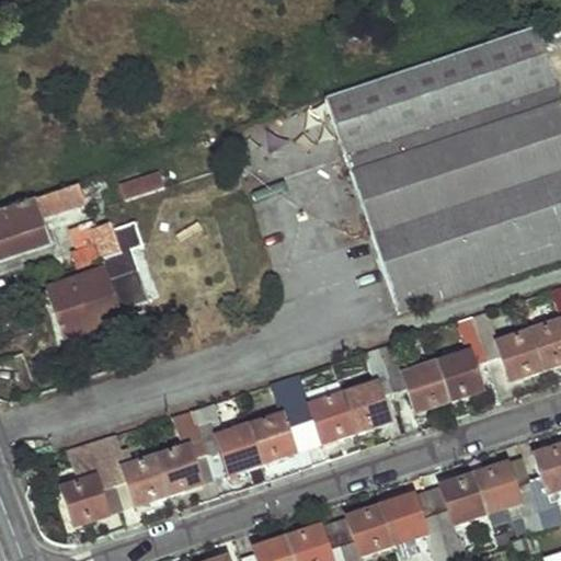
[(324,99),(397,315),(560,259),(560,109),(534,29),(324,99)]
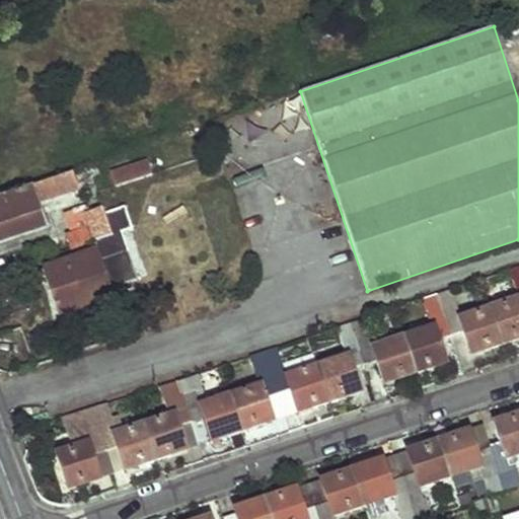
[(0,194),(0,237),(44,224),(36,201),(79,186),(77,181),(94,175),(91,163),(0,194)]
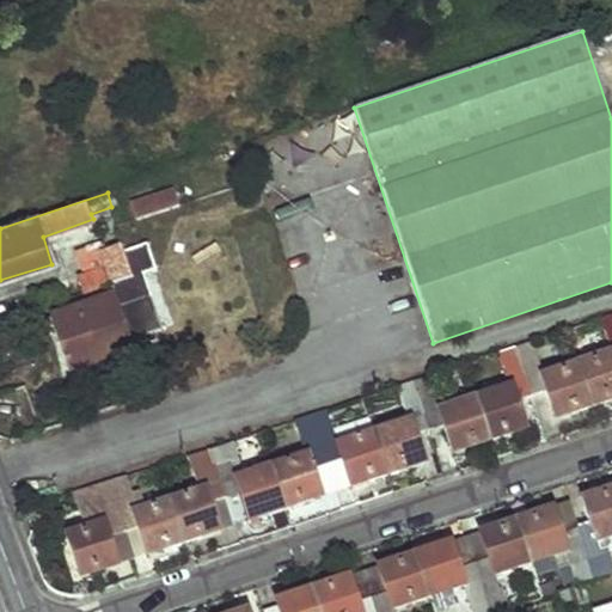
[(122,259),(142,252),(136,237),(117,242),(122,259)]
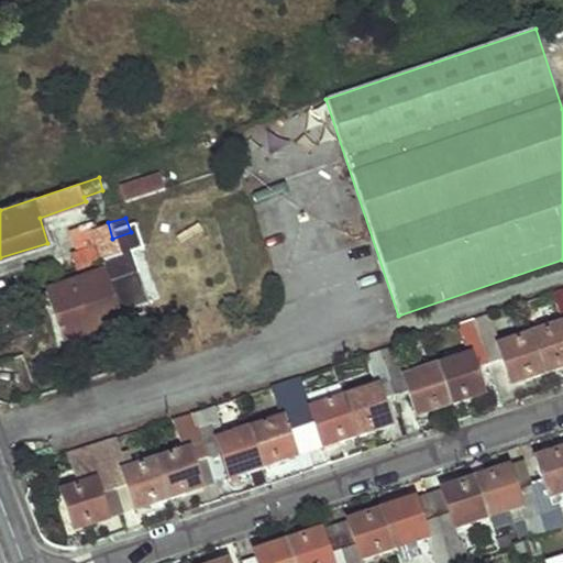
[(72,253),(76,268),(102,260),(118,254),(112,239),(108,222),(97,225),(95,221),(70,229),(76,252),(72,253)]
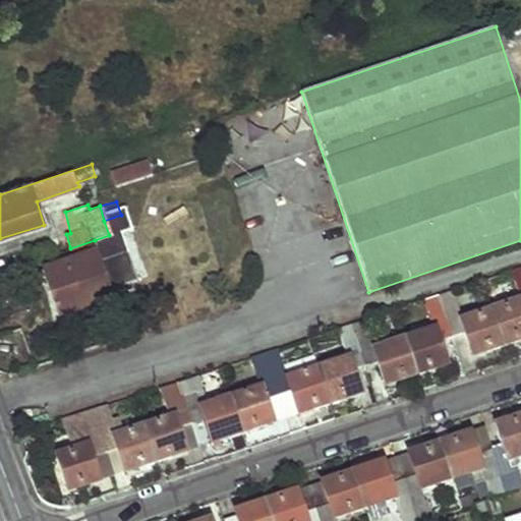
[(44,269),(57,314),(138,288),(121,232),(128,230),(123,215),(121,215),(104,221),(109,235),(95,240),(98,250),(44,269)]
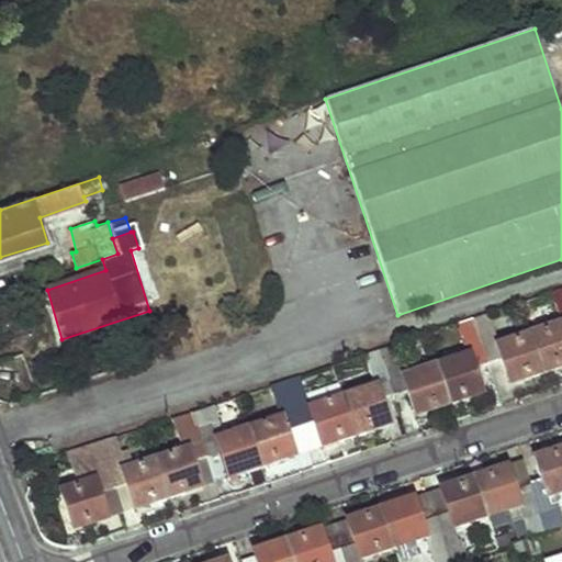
[(561,324),(530,334),(544,373),(561,367),(560,360),(561,359),(561,288),(552,291),(561,322),(561,324)]
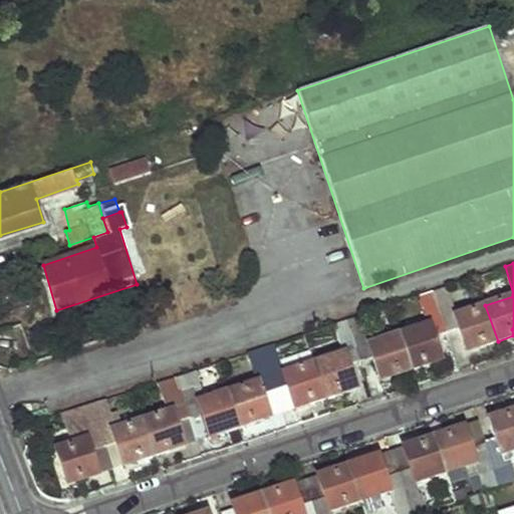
[(434,291),(448,333),(460,329),(466,344),(480,340),(481,346),(498,341),(485,305),(457,314),(448,286),(434,291)]
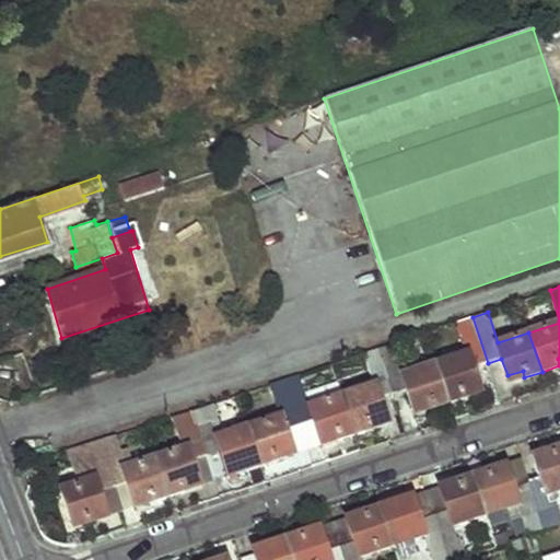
[(436,363),(448,403),(465,397),(463,389),(479,385),(474,368),(488,363),(473,317),(457,322),(467,353),(436,363)]
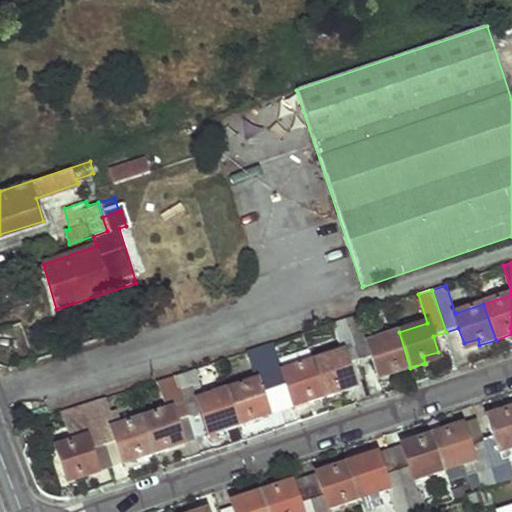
[(346,318),(360,360),(374,356),(380,371),(393,367),(395,373),(410,368),(399,332),(370,341),(361,313),(346,318)]
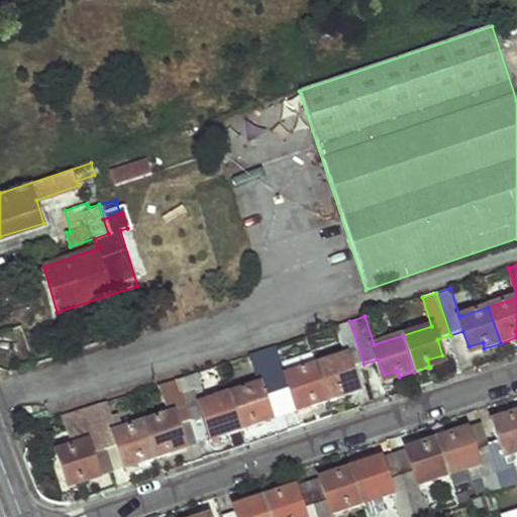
[(315,364),(327,401),(346,394),(344,389),(355,385),(350,368),(364,364),(349,321),(336,325),(345,355),(315,364)]
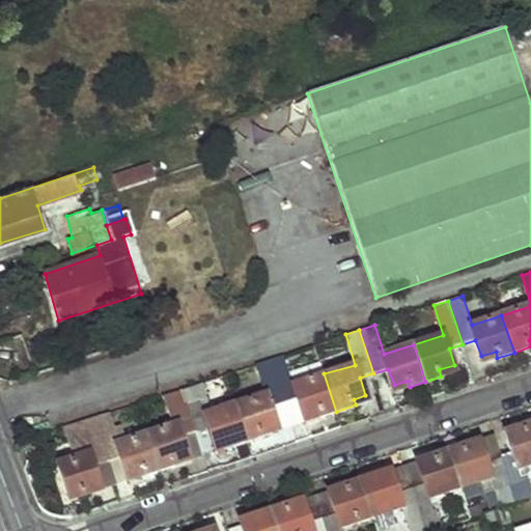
[(481,356),(482,362),(497,358),(496,352),(481,356)]
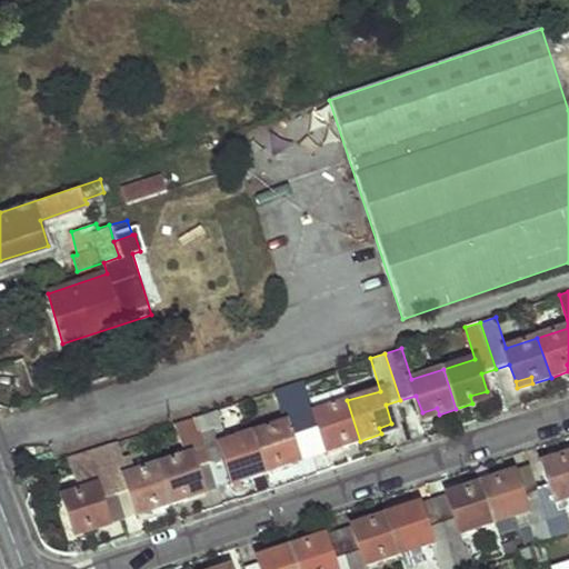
[(290,385),(306,431),(319,428),(326,446),(341,441),(343,446),(360,441),(347,400),(342,387),(310,398),(305,380),(290,385)]
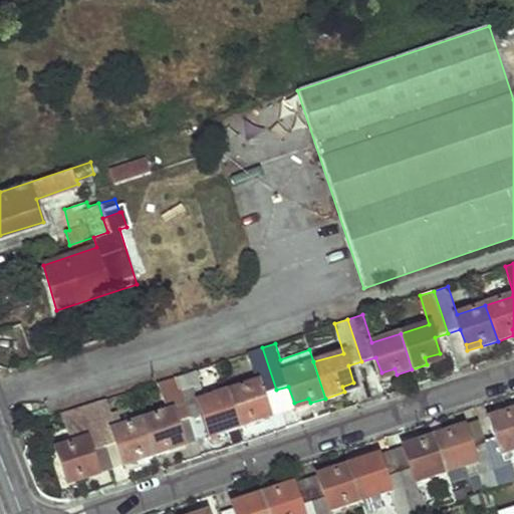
[(229,391),(240,427),(255,421),(254,415),(268,411),(263,394),(276,390),(262,347),(249,351),(258,381),(229,391)]
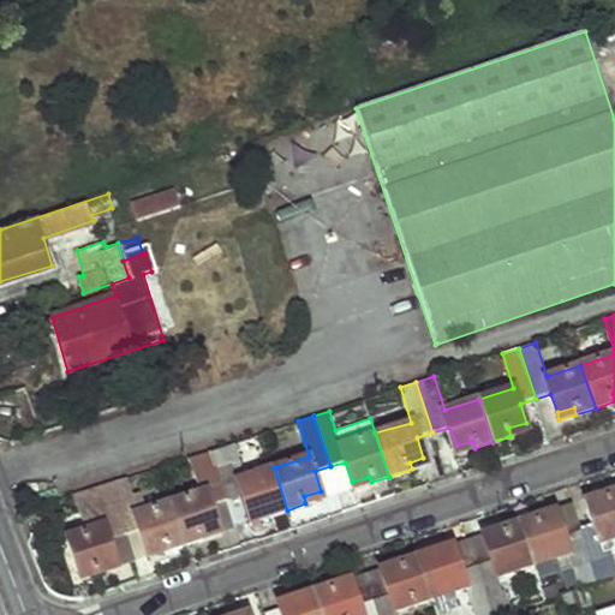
[(508,428),(511,436),(527,430),(526,423),(508,428)]
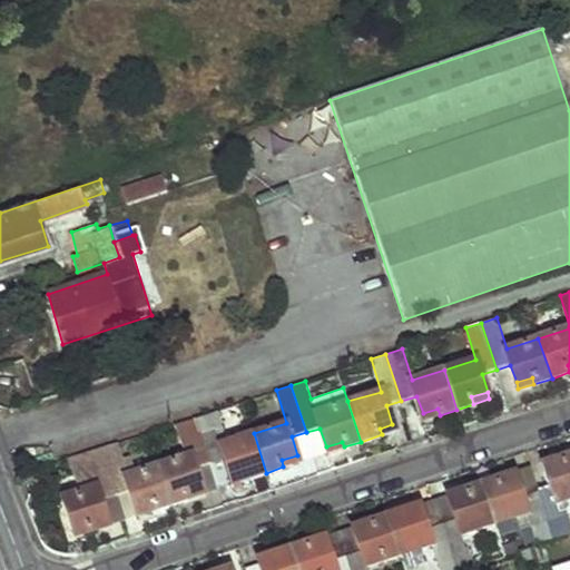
[(423,413),(425,420),(440,415),(438,409),(423,413)]
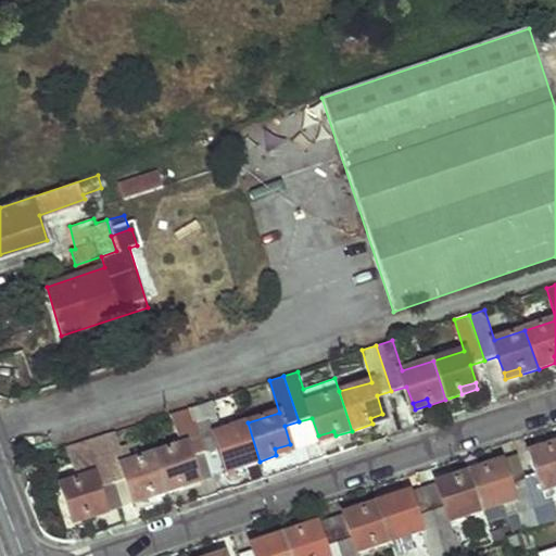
[(198,430),(207,452),(223,446),(229,465),(242,459),(245,466),(260,462),(248,422),(219,431),(210,400),(190,406),(198,430)]
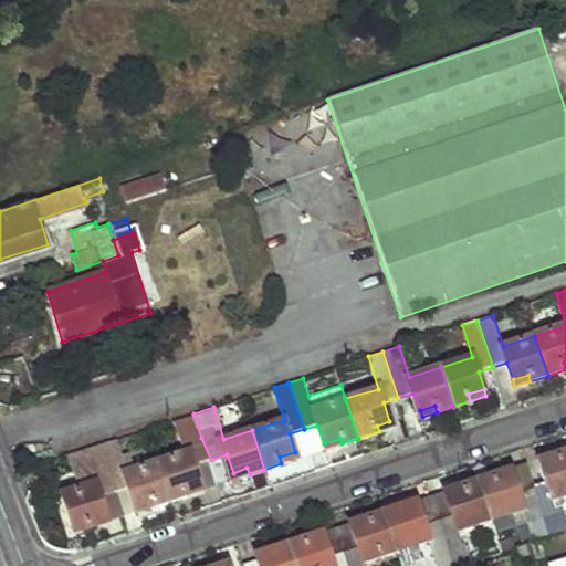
[(159,461),(171,500),(188,495),(187,489),(200,484),(200,483),(195,464),(211,460),(201,438),(194,413),(180,418),(190,451),(159,461)]
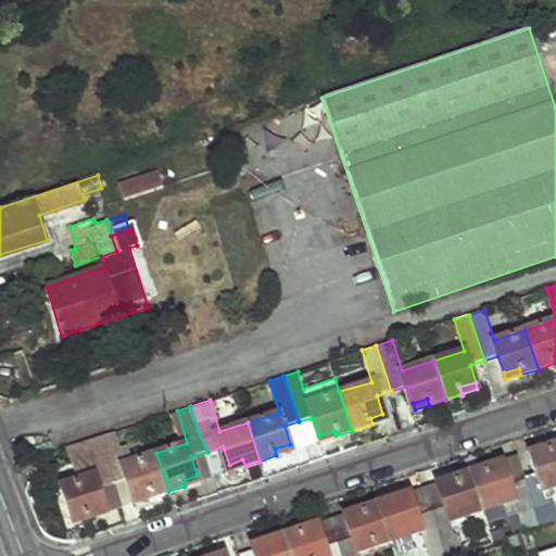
[(373,424),(384,420),(382,414),(370,418),(373,424)]
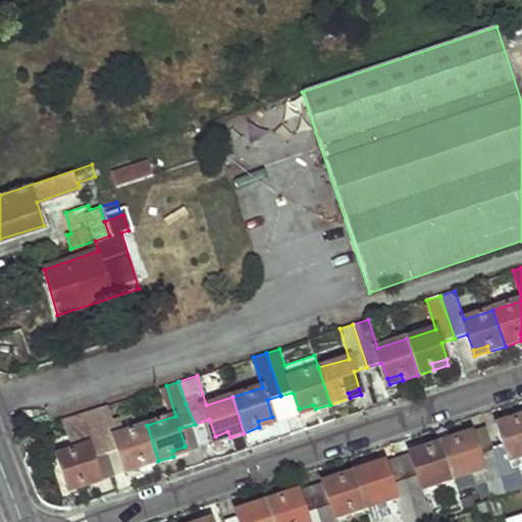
[(280,396),(285,413),(299,409),(293,393),(280,396)]
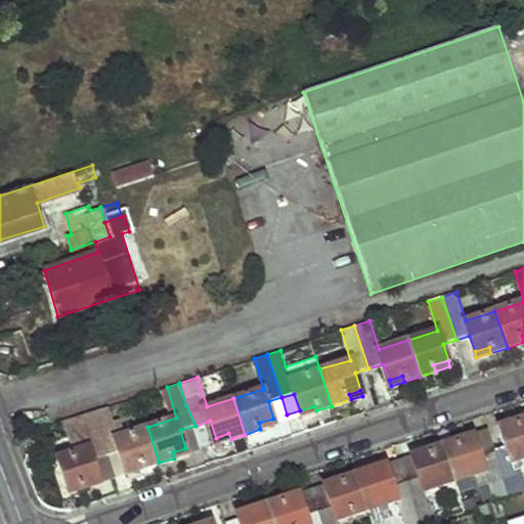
[(268,401),(273,419),(287,415),(281,397),(268,401)]
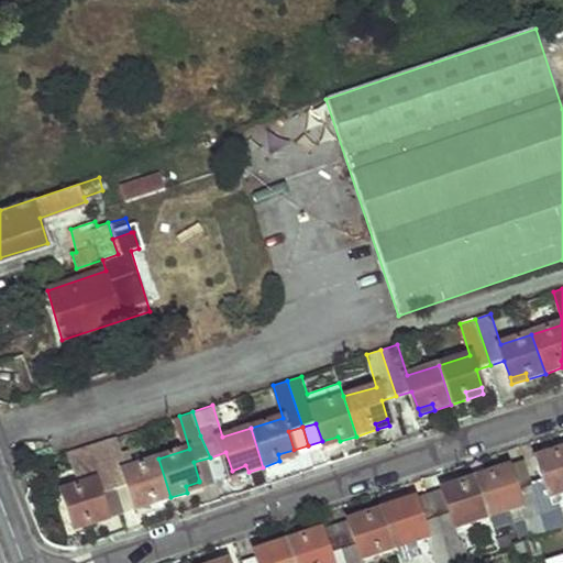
[(152,504),(170,497),(158,459),(124,468),(114,438),(99,443),(114,488),(127,486),(133,504),(148,498),(152,504)]
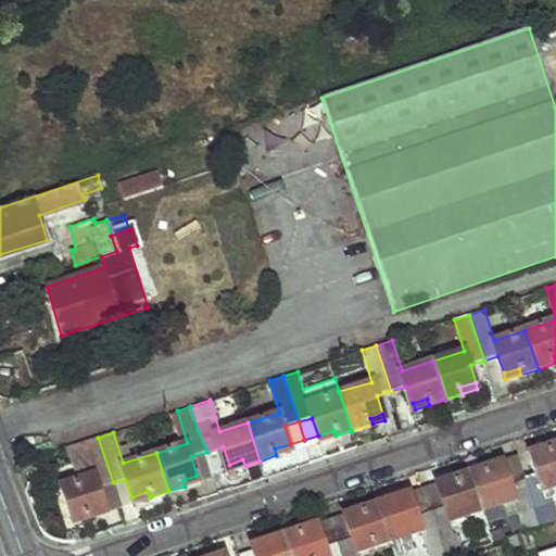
[(67,447),(77,479),(92,475),(97,487),(113,482),(98,438),(67,447)]
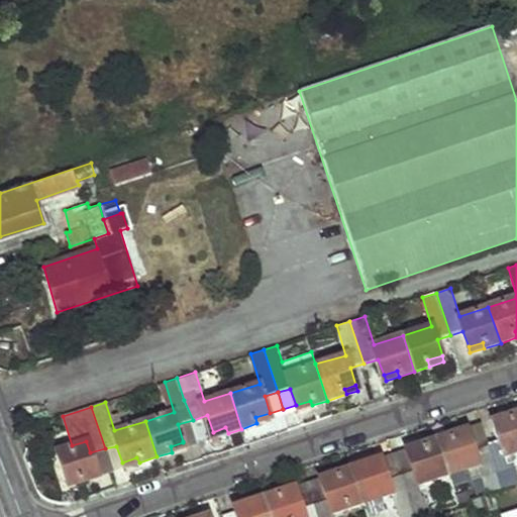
[(487,447),(501,489),(514,485),(505,455),(516,450),(516,410),(506,414),(506,420),(494,424),(500,443),(487,447)]
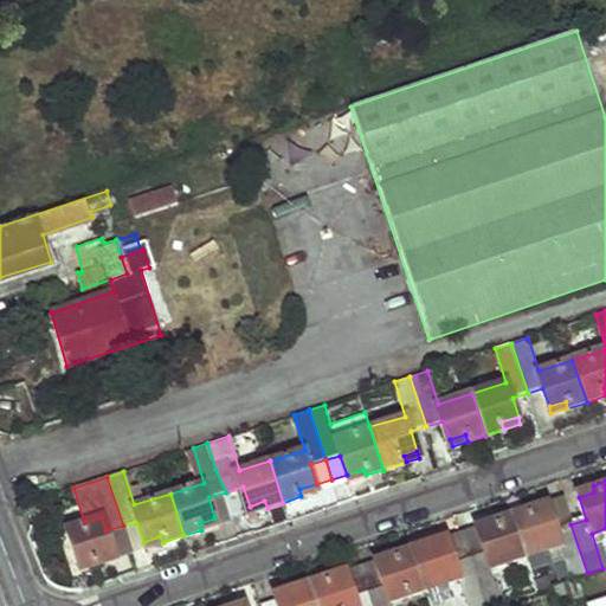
[(577,491),(579,497),(593,492),(593,485),(577,491)]
